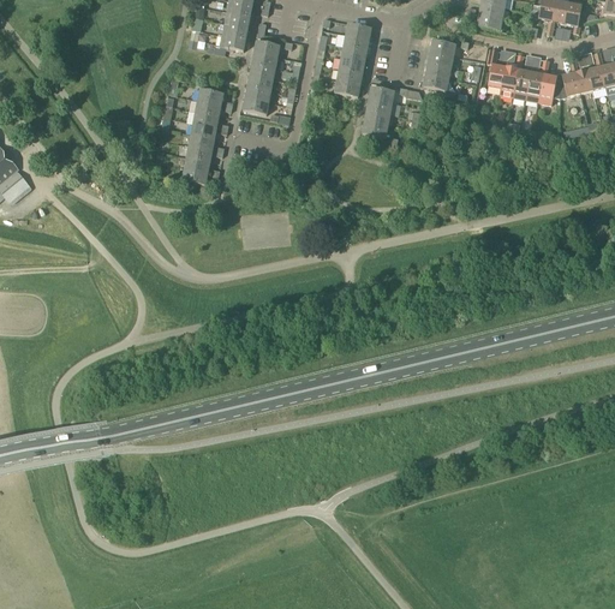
[(228,0),(226,10),(250,15),(252,4),(234,0),(228,0)]
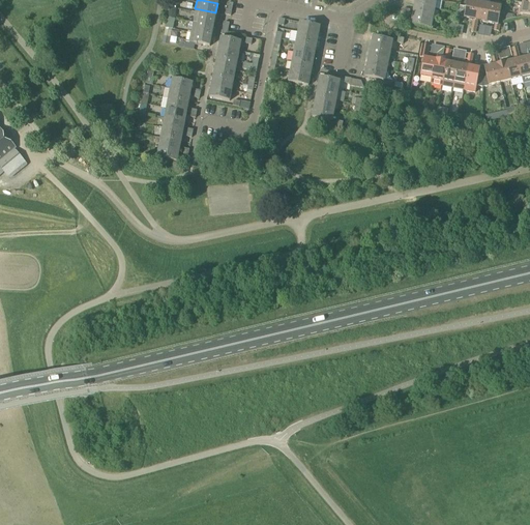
[(475,17),(479,0),(466,0),(466,4),(461,3),(459,13),(464,15),(473,16),(475,17)]
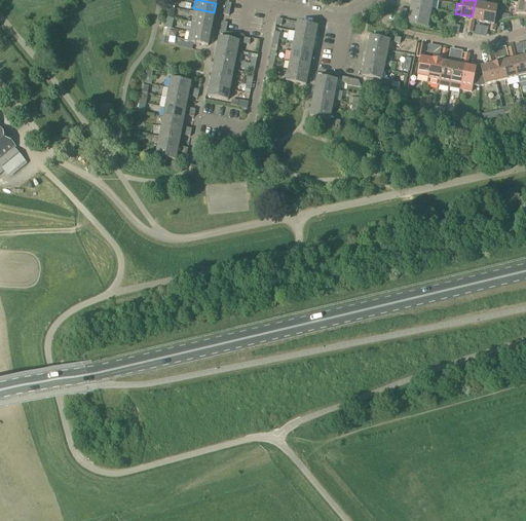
[(476,0),(472,16),(470,15),(468,22),(473,23),(474,16),(483,19),(486,0),(476,0)]
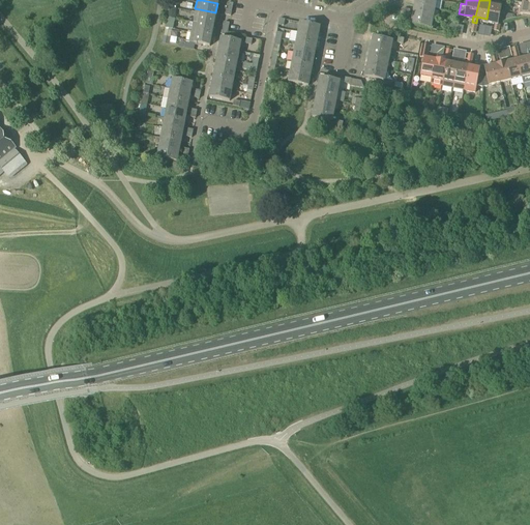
[(490,0),(487,19),(495,21),(494,26),(498,27),(499,21),(498,21),(501,3),(490,0)]
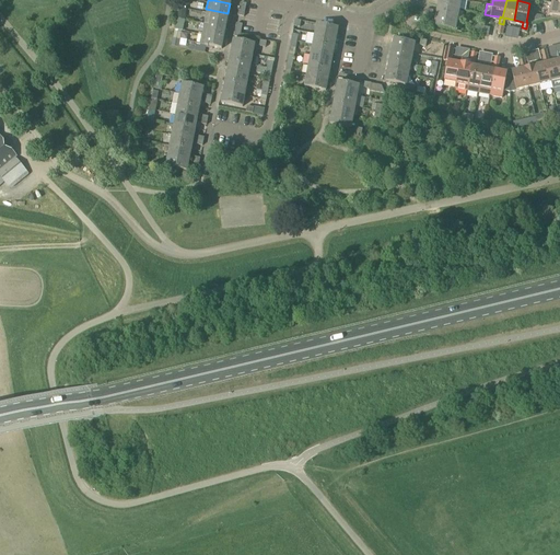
[(559,0),(551,0),(549,11),(559,12),(559,0)]
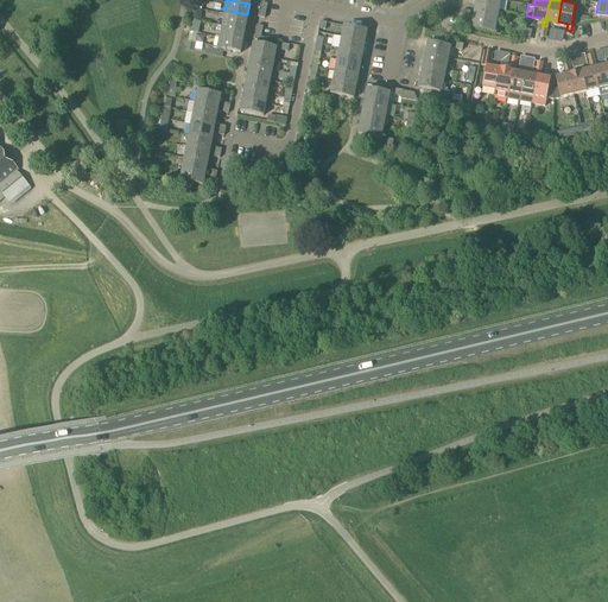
[(475,1),(473,12),(496,17),(499,6),(475,1)]
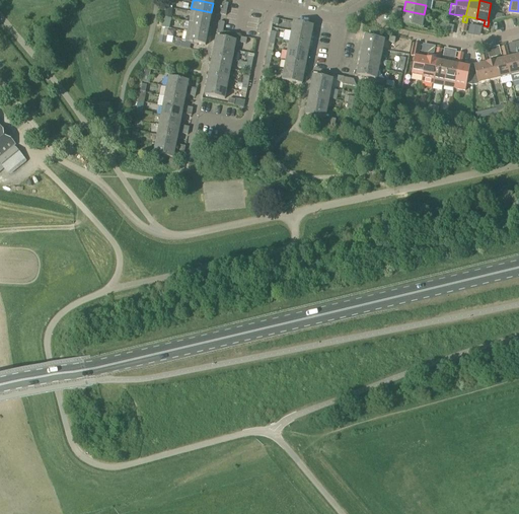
[(191,8),(189,18),(209,22),(211,12),(191,8)]
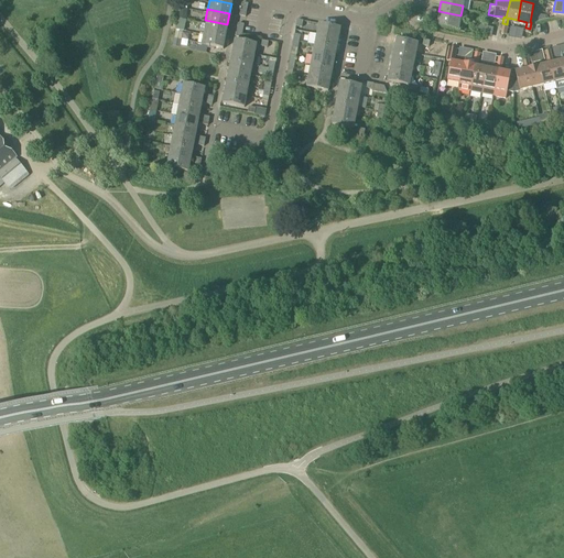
[(438,11),(436,22),(458,26),(461,15),(438,11)]
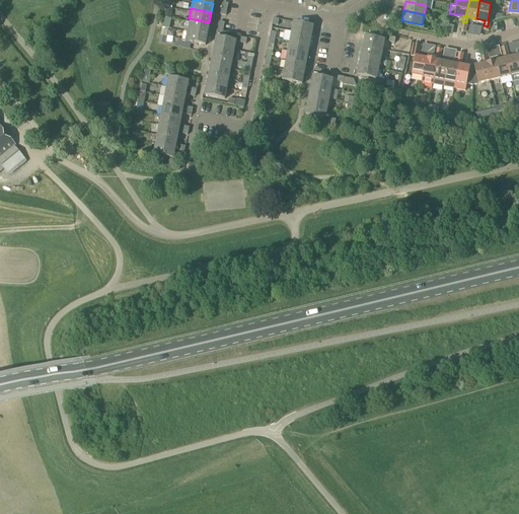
[(189,18),(188,28),(207,31),(209,22),(189,18)]
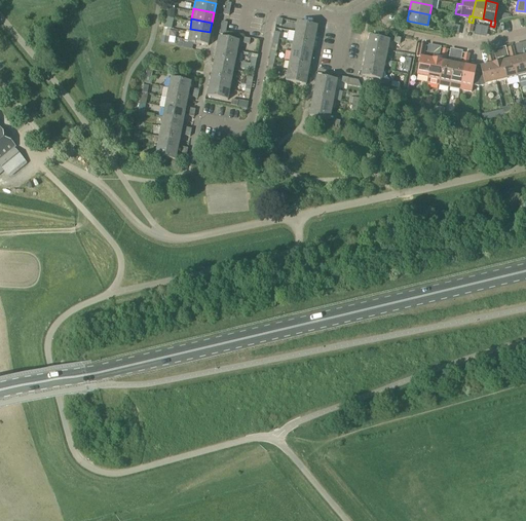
[(297,19),(295,29),(315,32),(317,23),(297,19)]
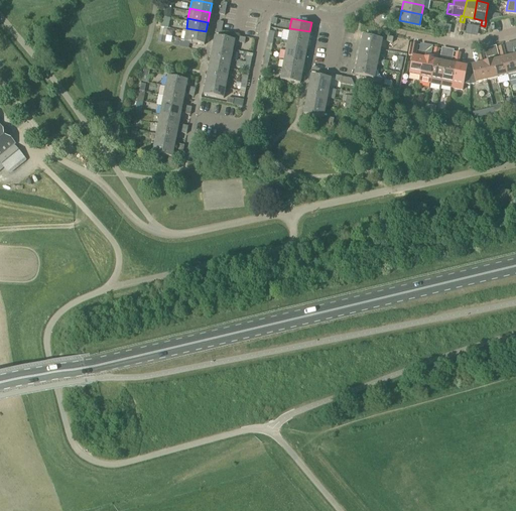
[(206,31),(186,28),(184,37),(204,41),(206,31)]
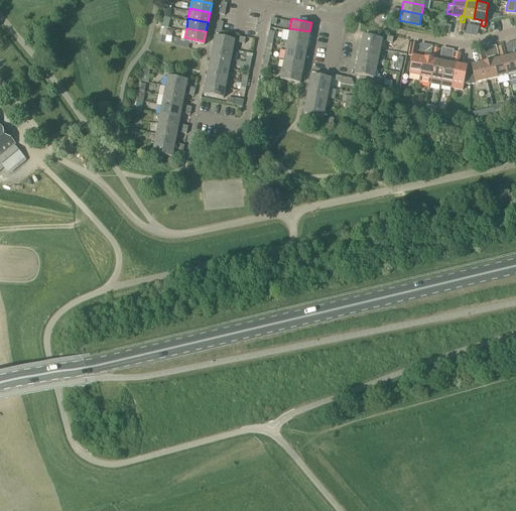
[(289,28),(287,37),(307,41),(309,31),(289,28)]
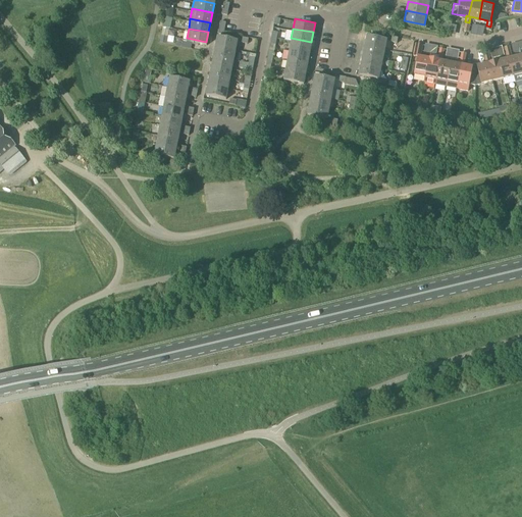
[(160,32),(159,38),(159,39),(166,41),(167,38),(168,33),(167,33),(162,32),(160,32)]
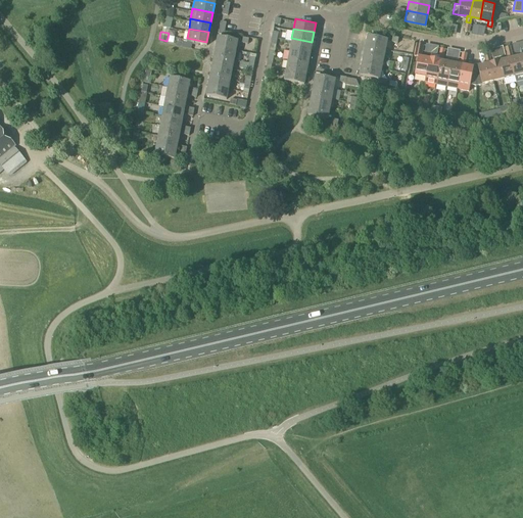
[(368,32),(366,42),(385,46),(387,36),(368,32)]
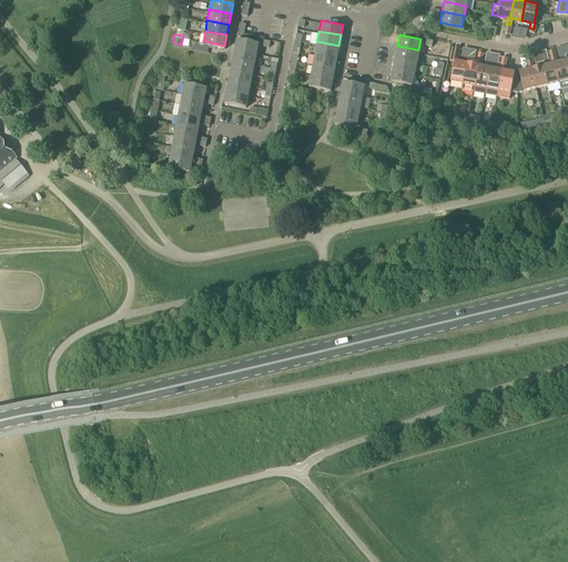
[(236,36),(234,47),(256,51),(259,40),(236,36)]
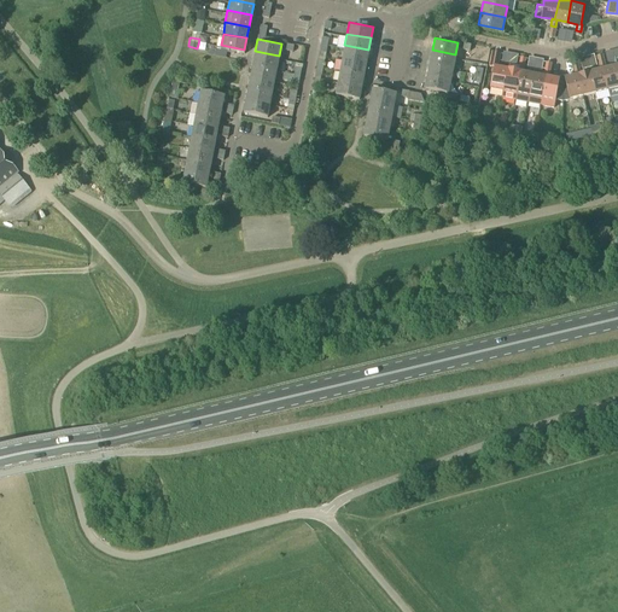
[(344,45),(343,56),(366,60),(368,50),(344,45)]
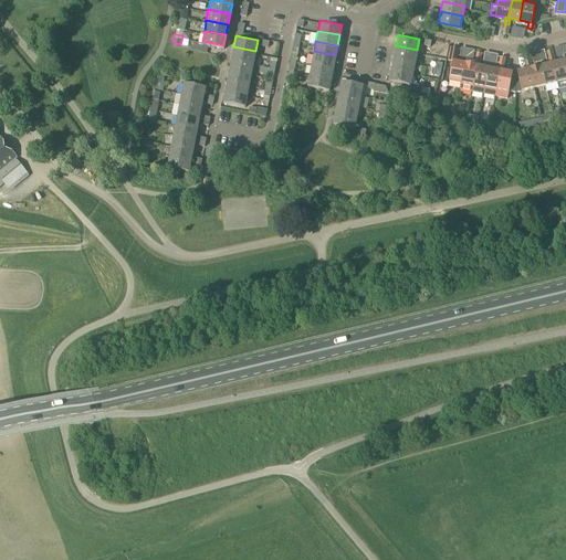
[(452,57),(452,56),(456,57),(458,44),(450,43),(448,56),(452,57)]
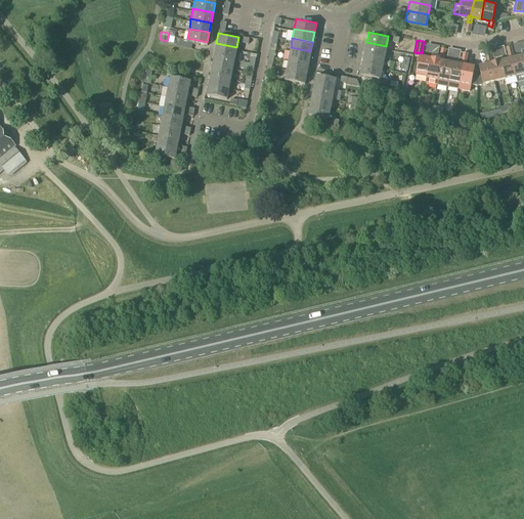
[(6,41),(0,44),(0,50),(2,54),(11,48),(6,41)]
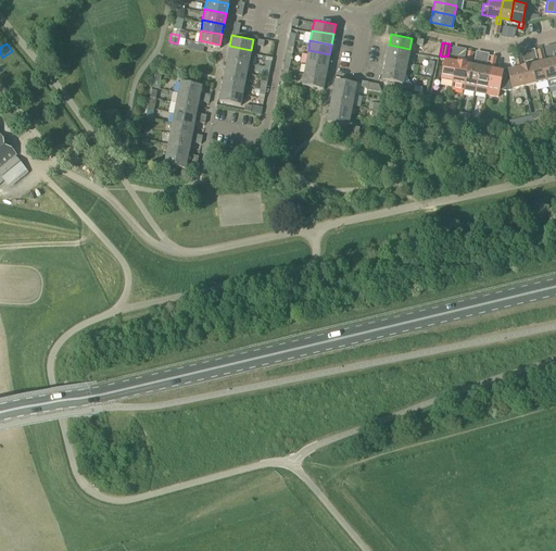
[(389,45),(387,55),(407,60),(409,49),(389,45)]
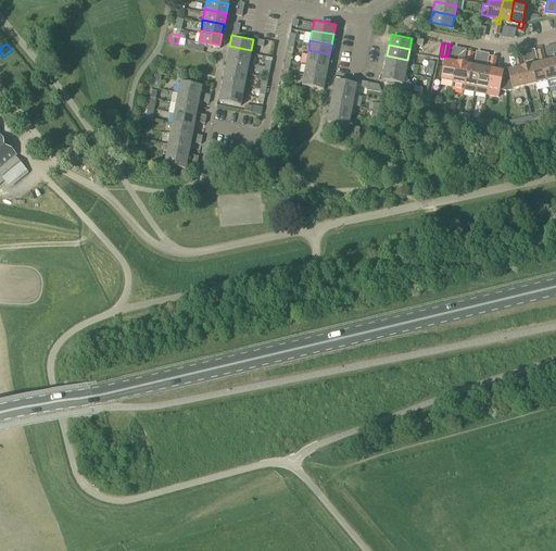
[(229,46),(227,57),(249,60),(251,50),(229,46)]
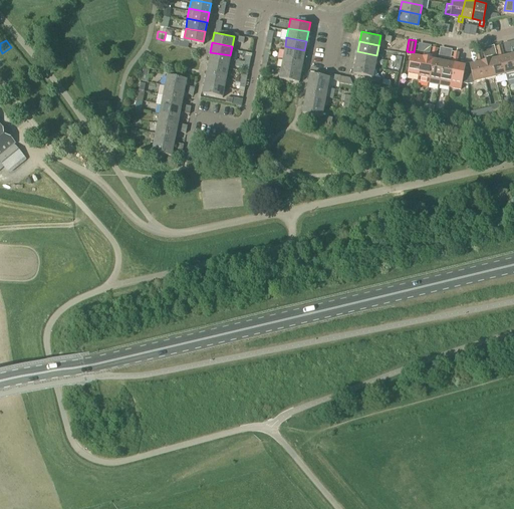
[(285,46),(283,56),(302,60),(304,50),(285,46)]
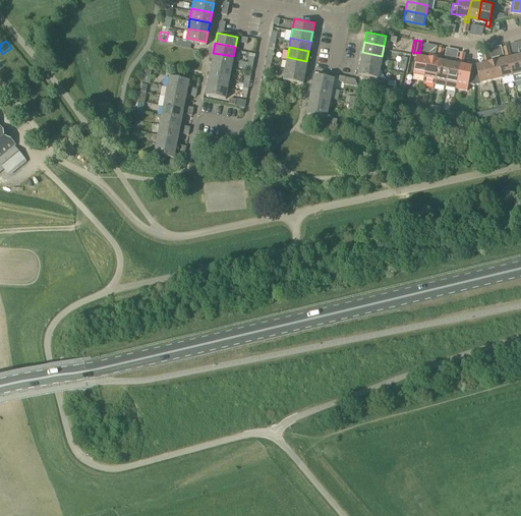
[(509,48),(505,49),(507,55),(509,54),(513,72),(515,77),(520,75),(520,59),(519,52),(511,54),(509,48)]
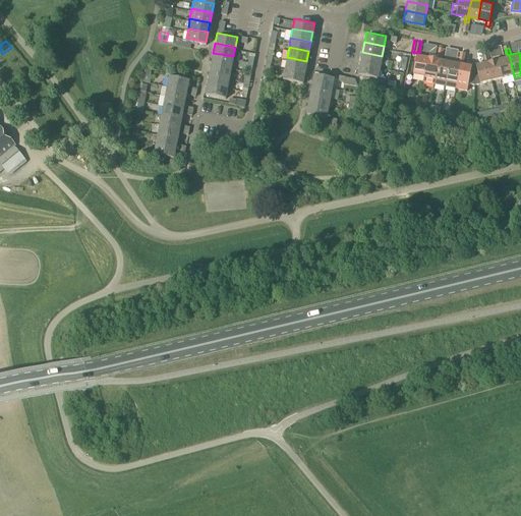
[(439,57),(441,57),(442,51),(438,50),(437,56),(428,54),(424,72),(423,78),(433,80),(439,57)]
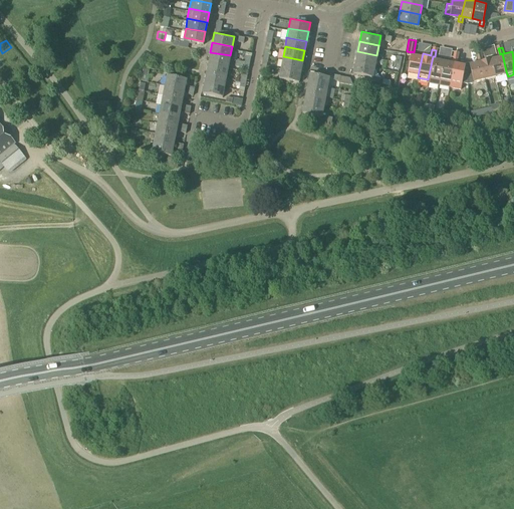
[(357,51),(355,60),(374,64),(376,55),(357,51)]
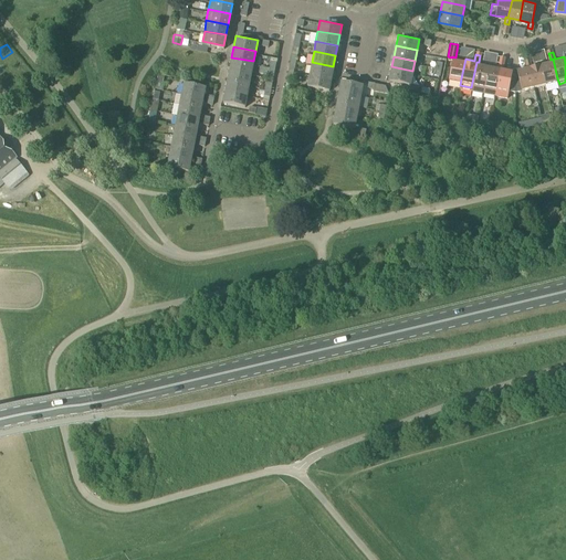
[(452,57),(449,76),(461,78),(465,59),(456,57),(452,56),(452,57)]
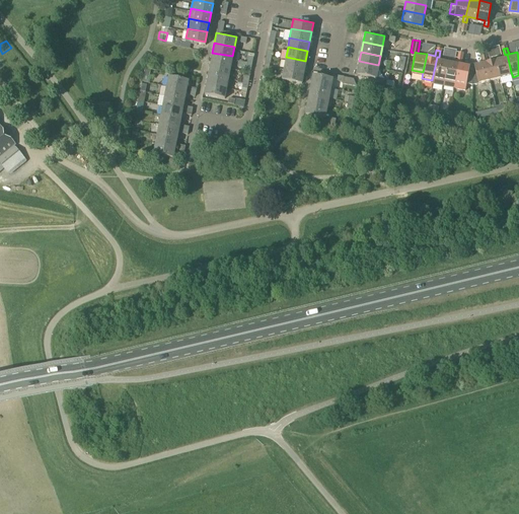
[(212,53),(210,62),(230,66),(232,56),(212,53)]
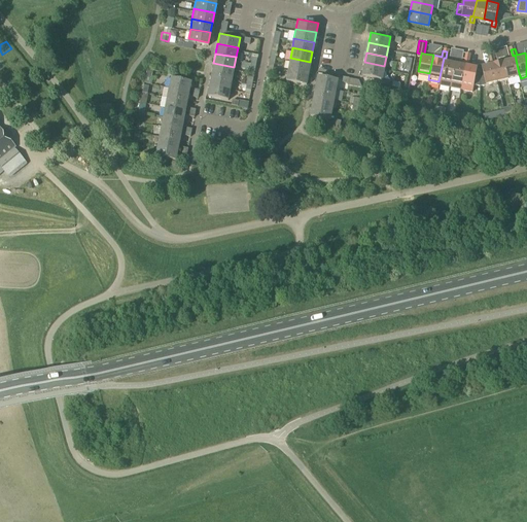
[(480,72),(480,82),(486,80),(497,78),(493,60),(495,60),(493,54),(489,55),(490,61),(482,63),(483,71),(480,72)]
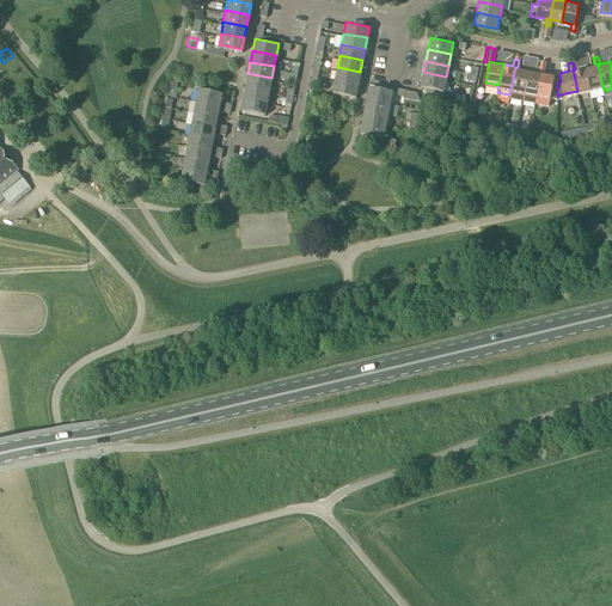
[(585,67),(589,87),(603,85),(598,63),(595,65),(585,67)]
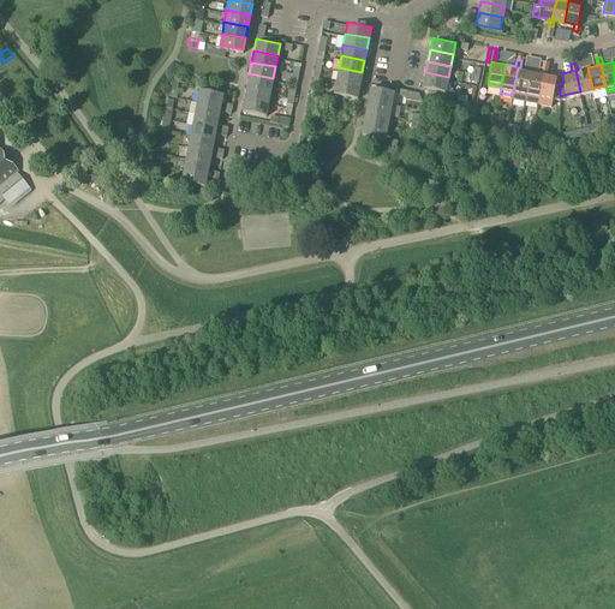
[(548,65),(542,65),(541,71),(543,72),(538,101),(551,103),(553,95),(560,96),(560,84),(555,83),(556,75),(547,72),(548,65)]
